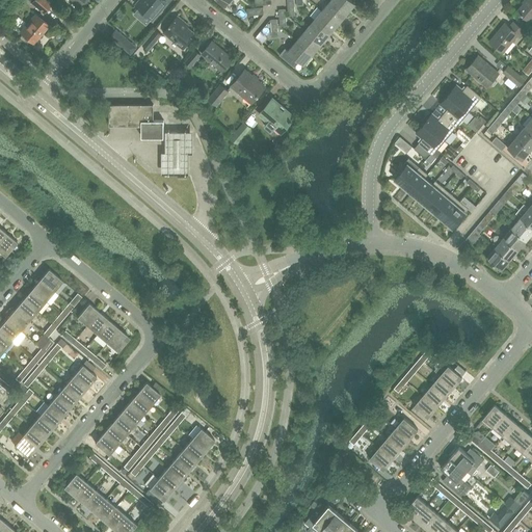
[(32,0),(31,2),(43,12),(50,3),(46,0),(32,0)]
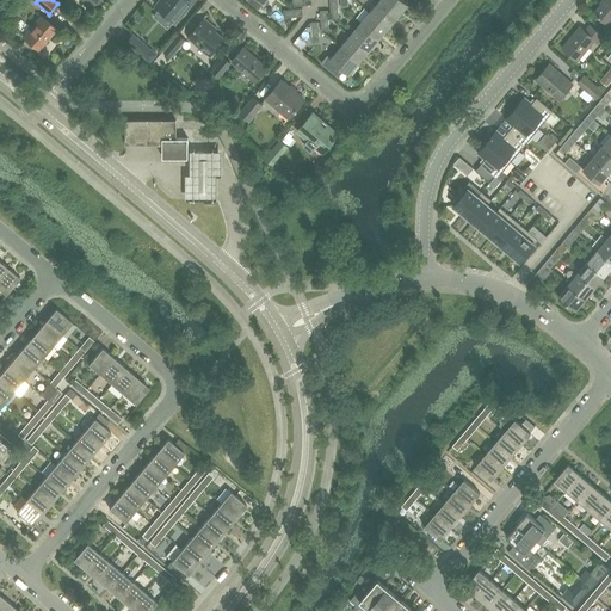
[(186,0),(160,0),(155,5),(176,22),(191,4),(186,0)]
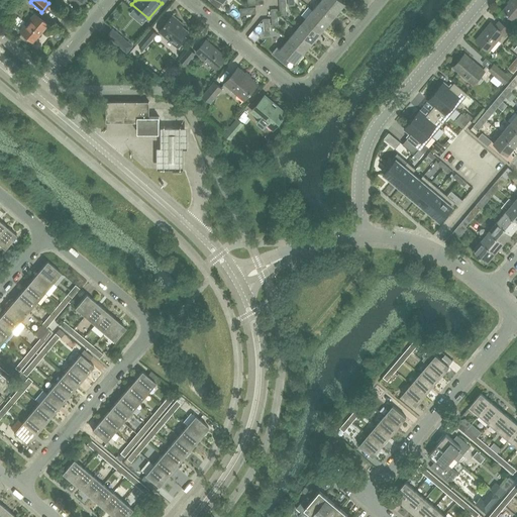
[(321,0),(312,10),(328,23),(336,13),(321,0)]
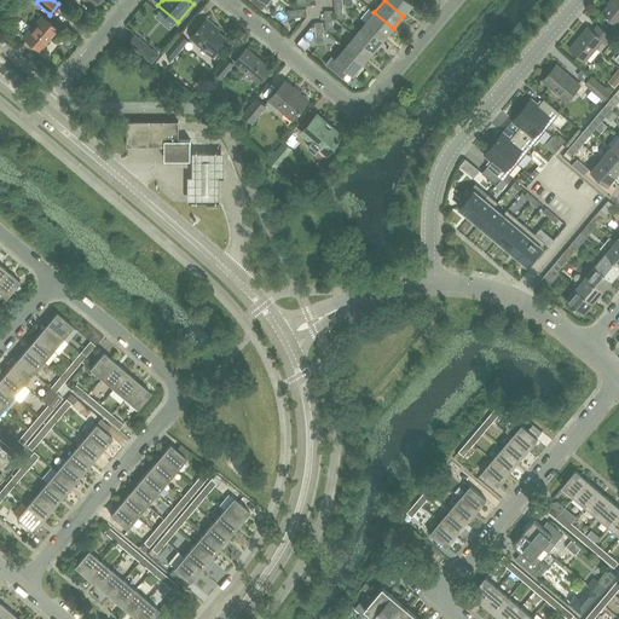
[(408,0),(383,0),(385,0),(403,16),(414,4),(408,0)]
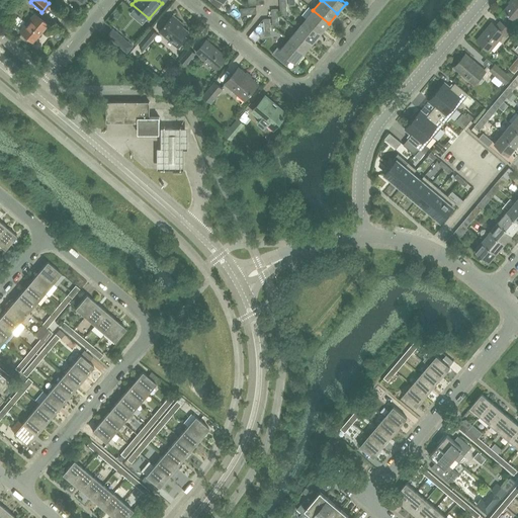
[(517,0),(512,0),(504,10),(516,20),(517,17),(517,0)]
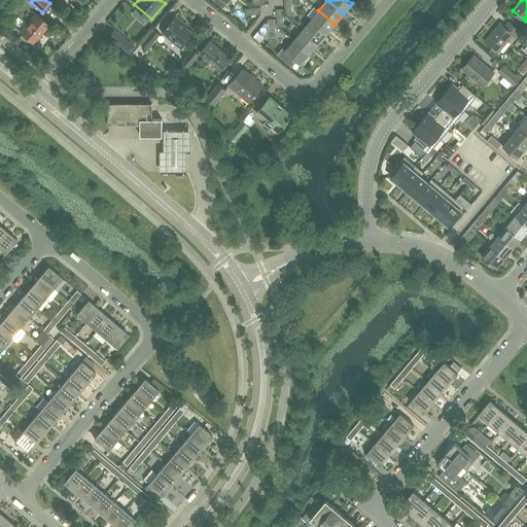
[(318,10),(310,20),(326,34),(335,24),(318,10)]
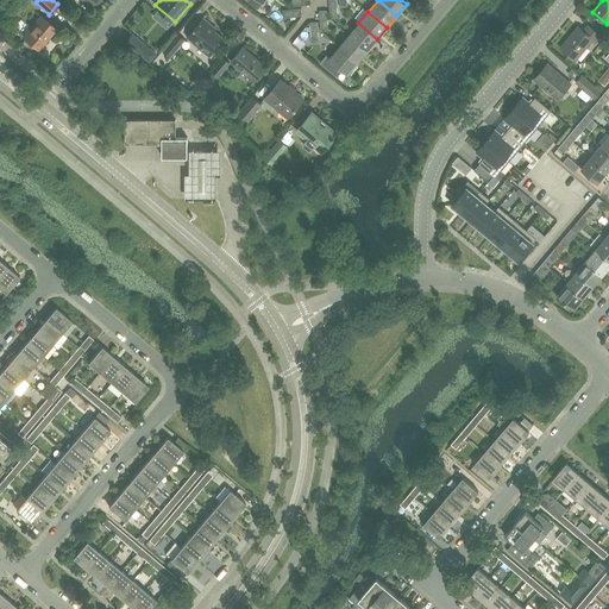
[(39,16),(23,36),(38,49),(55,29),(39,16)]
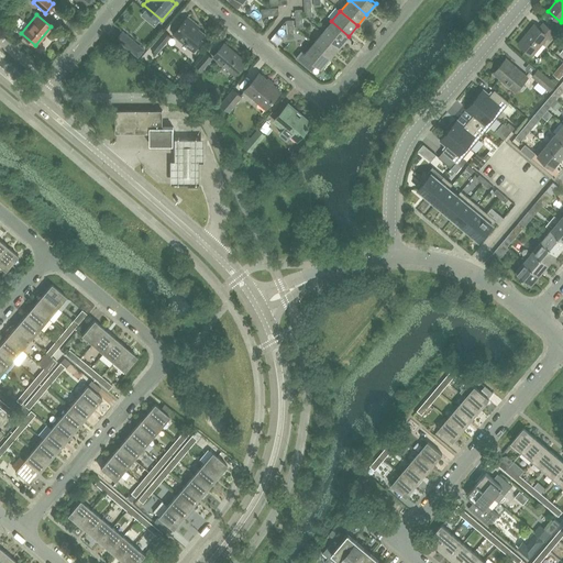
[(197,23),(188,17),(173,34),(179,41),(181,37),(192,47),(190,50),(194,52),(201,42),(199,41),(205,33),(196,25),(197,23)]
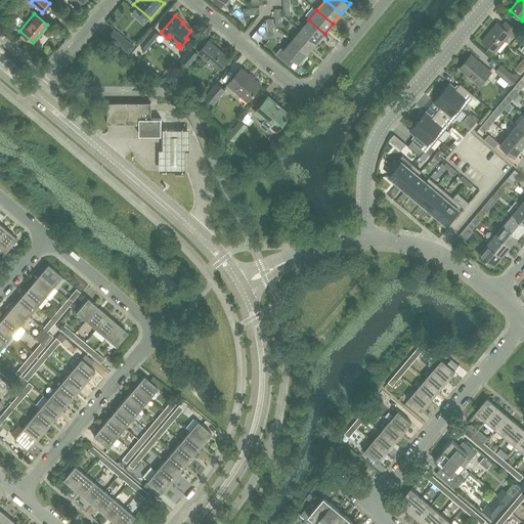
[(308,19),(300,30),(316,43),(324,34),(308,19)]
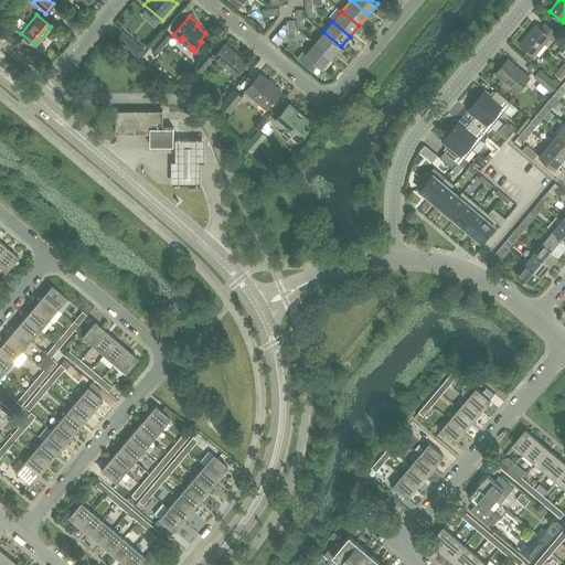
[(536,24),(521,43),(534,55),(550,36),(552,38),(556,32),(545,23),(541,29),(536,24)]
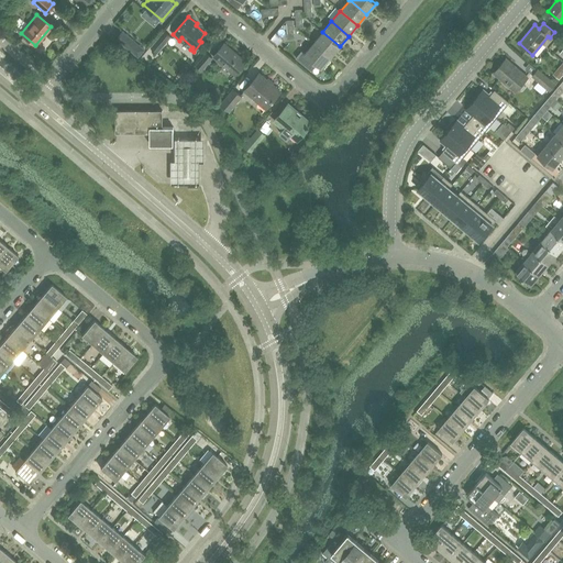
[(151,47),(157,54),(172,37),(164,31),(151,47)]
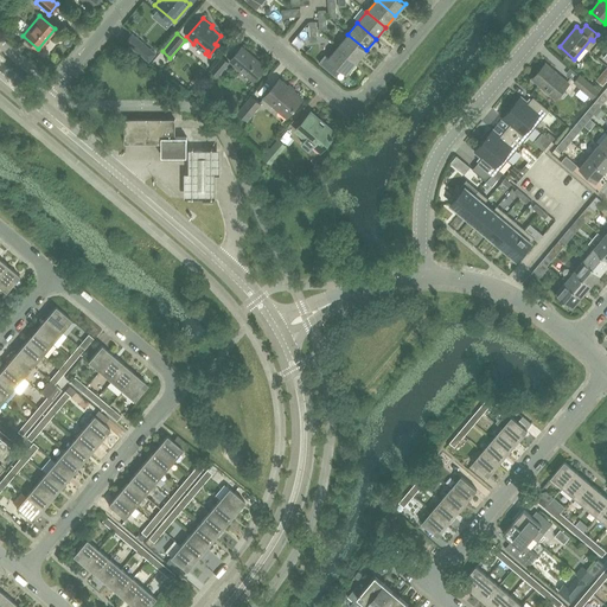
[(133,34),(126,42),(149,62),(157,53),(133,34)]
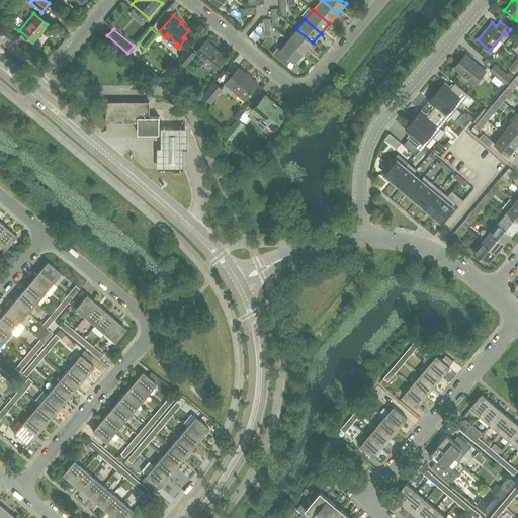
[(296,29),(288,39),(305,53),(313,42),(296,29)]
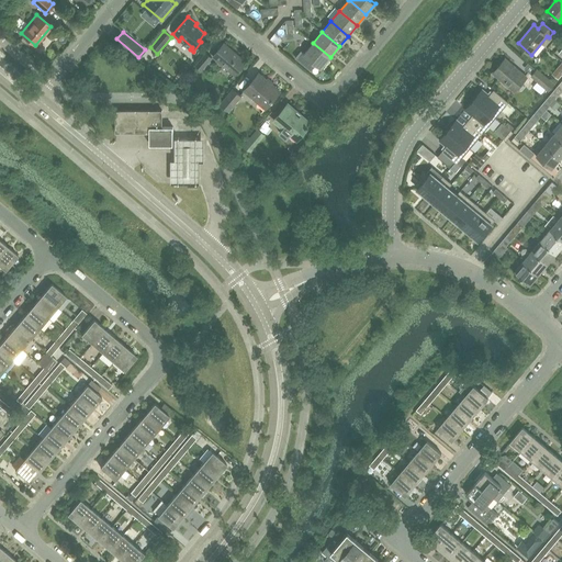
[(301,49),(295,57),(311,70),(316,64),(322,68),(330,57),(313,43),(304,53),(301,49)]
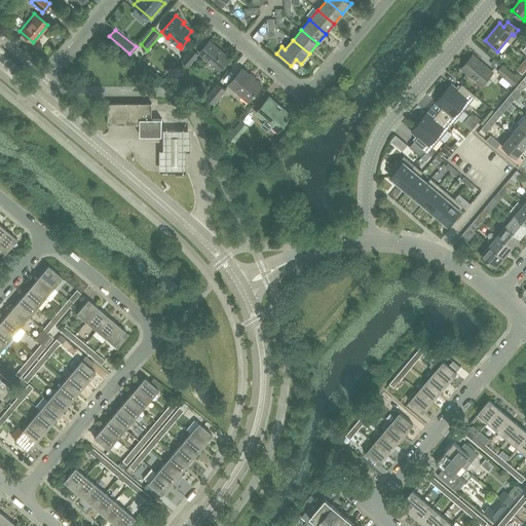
[(210,41),(199,53),(220,71),(230,59),(210,41)]
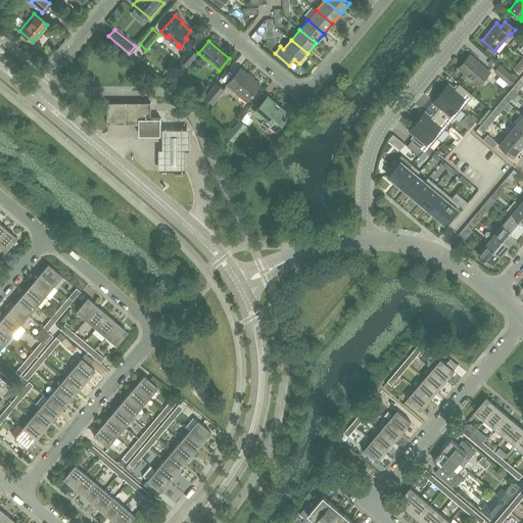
[(182,61),(187,65),(197,54),(192,49),(182,61)]
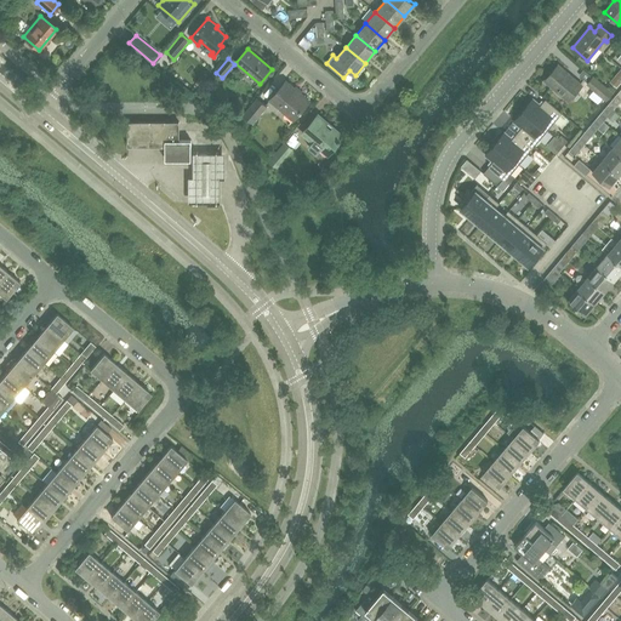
[(545,80),(569,101),(582,85),(558,64),(545,80)]
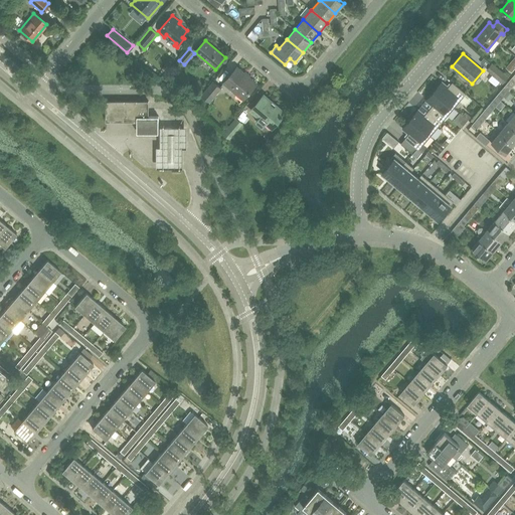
[(487,69),(503,82),(508,76),(492,63),(487,69)]
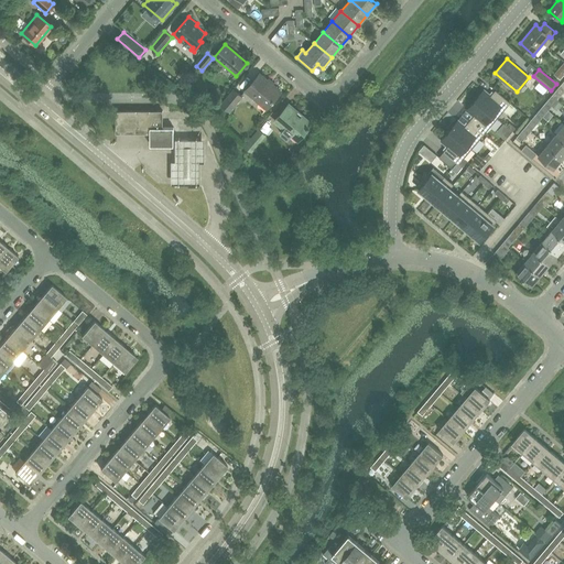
[(245,90),(267,108),(281,91),(259,73),(245,90)]
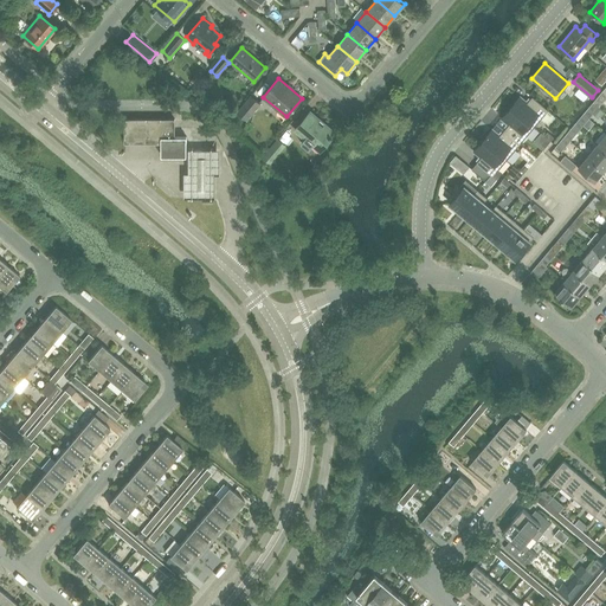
[(238,111),(246,120),(260,103),(251,96),(238,111)]
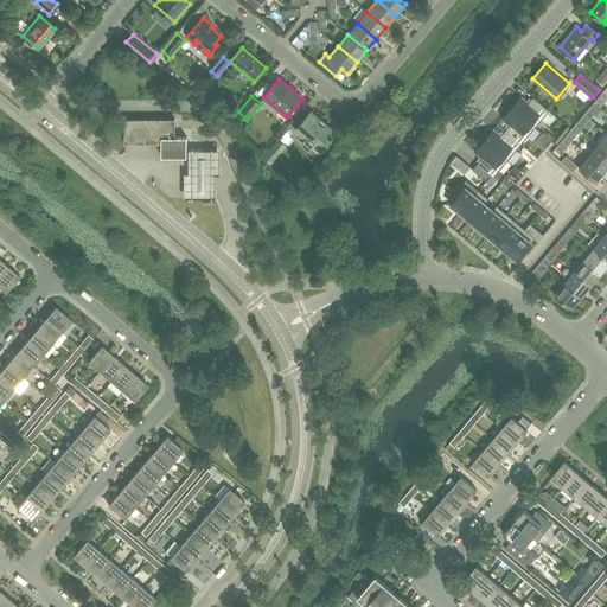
[(521,97),(511,108),(535,127),(549,110),(534,97),(528,103),(521,97)]
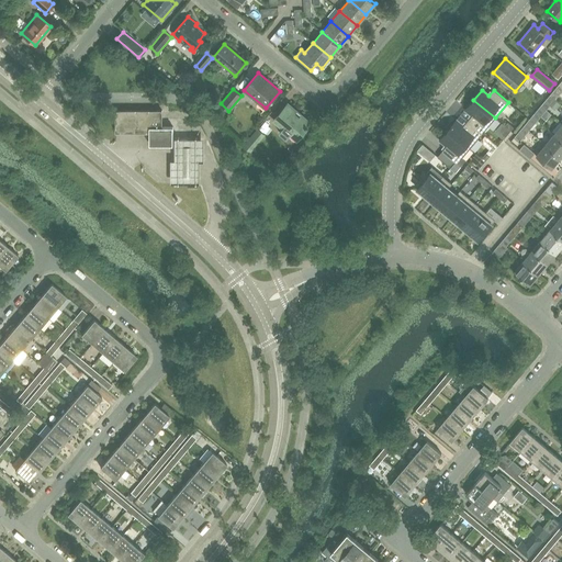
[(550,94),(544,101),(550,105),(555,99),(550,94)]
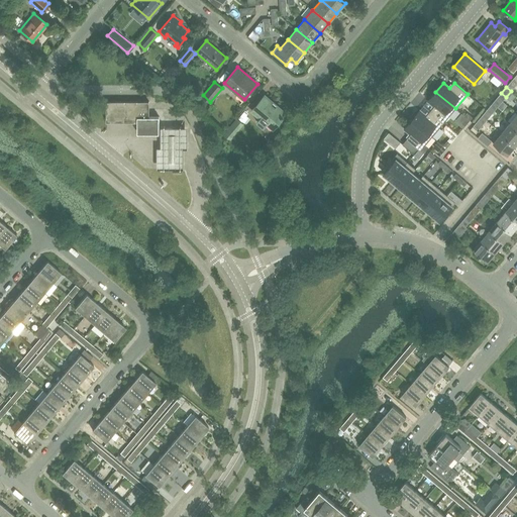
[(435,92),(428,100),(434,106),(430,111),(444,122),(455,108),(435,92)]
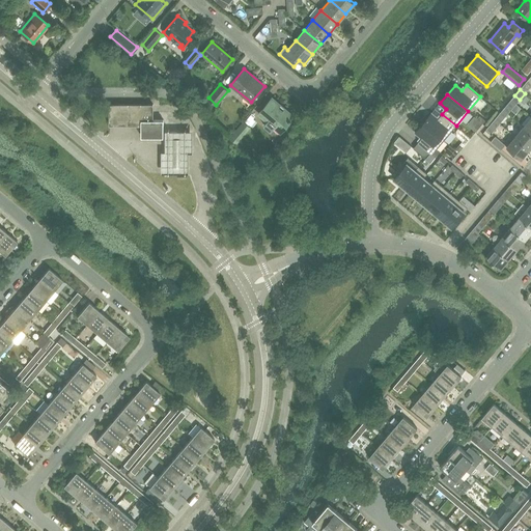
[(260,111),(257,114),(267,122),(264,124),(271,131),(273,128),(275,130),(279,133),(280,132),(294,116),(272,98),(260,111)]
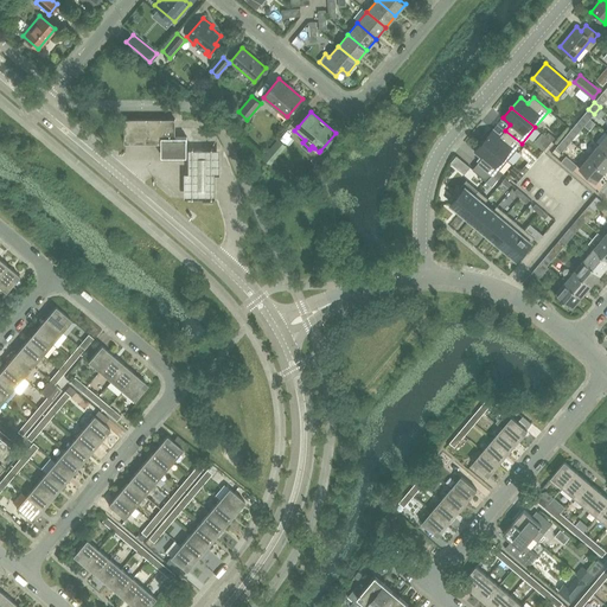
[(585,114),(579,121),(585,126),(590,119),(585,114)]
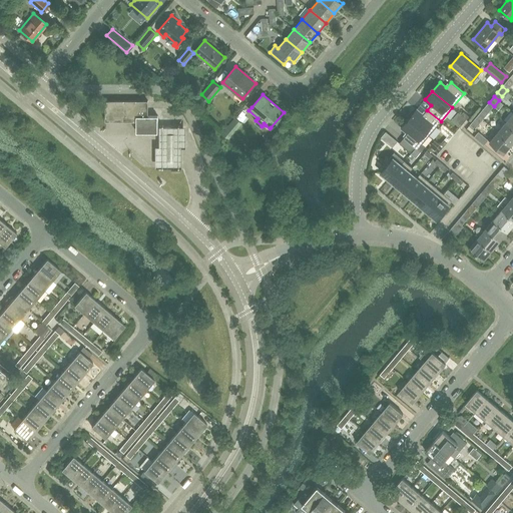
[(106,100),(106,120),(137,120),(137,131),(158,131),(158,115),(148,115),(148,100),(106,100)]
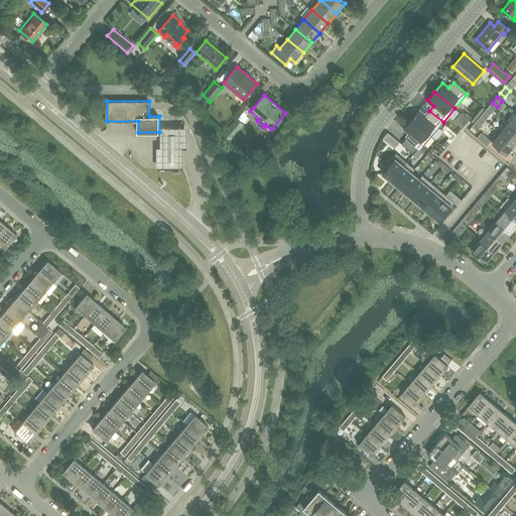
[(489,106),(484,112),(489,116),(494,110),(489,106)]
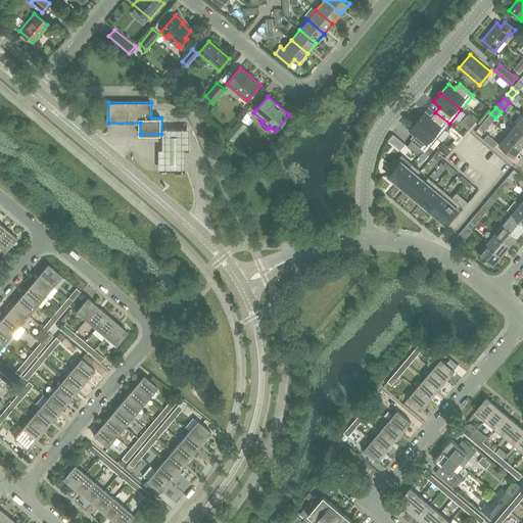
[(424,112),(417,121),(437,138),(449,124),(435,112),(431,117),(424,112)]
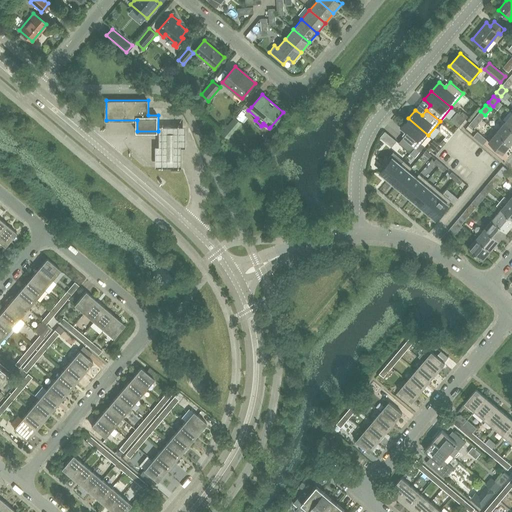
[(477,115),(472,121),(477,125),(482,119),(477,115)]
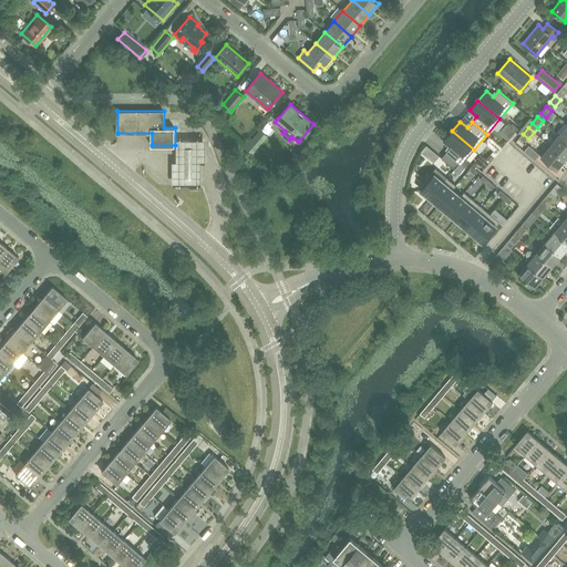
[(246,147),(253,153),(267,136),(260,130),(246,147)]
